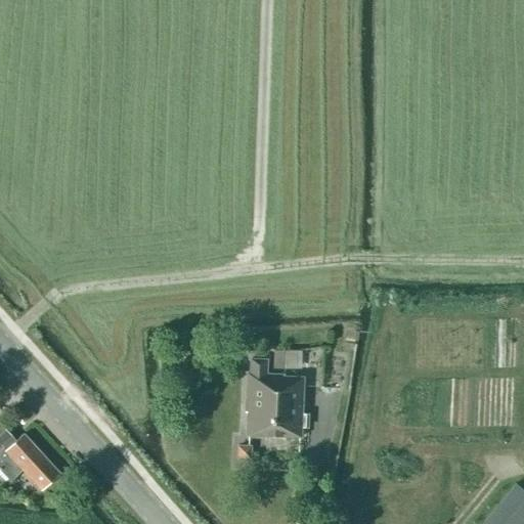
[(273,350),(272,362),(300,363),(301,350),(300,350),(273,350)]
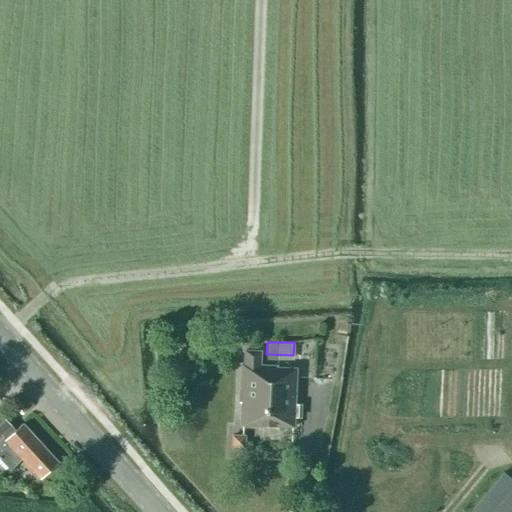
[(300,418),(301,404),(294,404),(295,369),(276,368),(276,366),(259,365),(260,351),(244,351),(243,365),(241,365),(239,402),(242,402),(241,425),(293,427),(293,418),(300,418)]
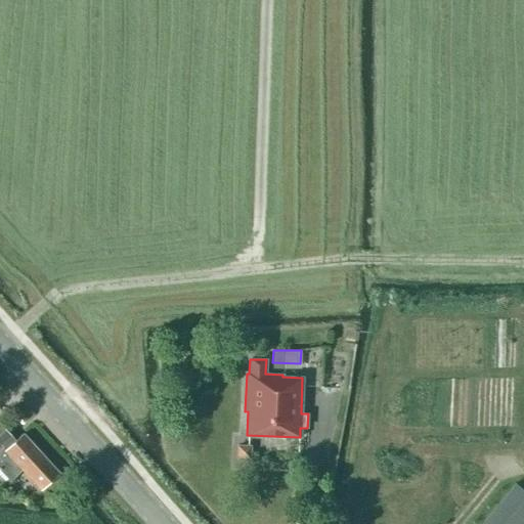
[(23,470),(41,489),(58,473),(23,434),(8,446),(4,442),(10,436),(0,426),(0,470),(10,481),(23,470)]
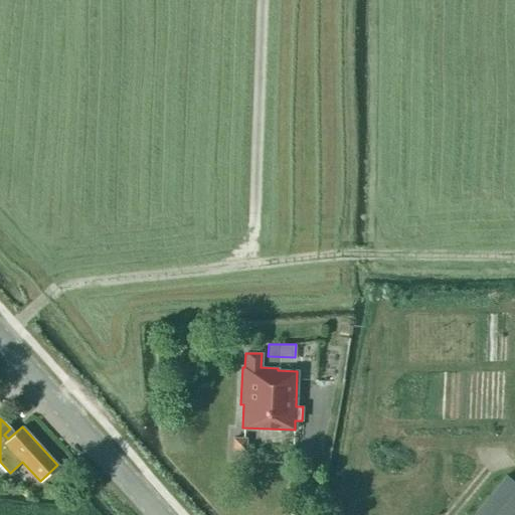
[(234,451),(245,452),(246,438),(235,438),(234,451)]
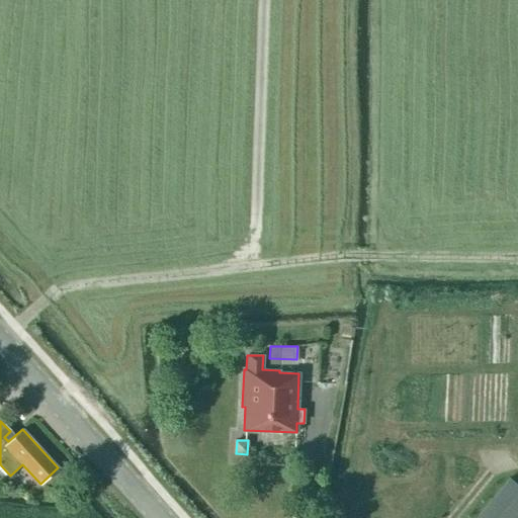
[(517,517),(517,486),(509,479),(476,517),(517,517)]
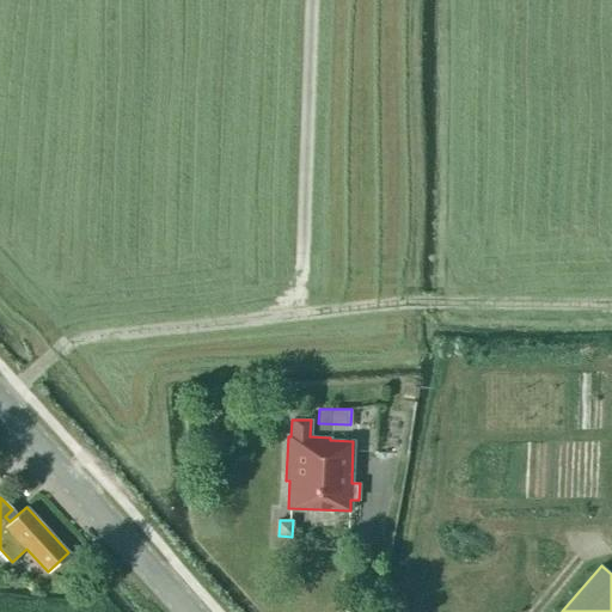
All buildings are outlined.
